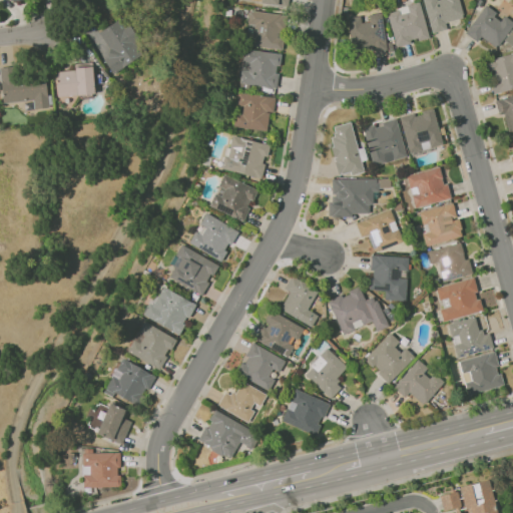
[(423,0),(431,33),(446,29),(445,22),(463,18),(458,0),(423,0)]
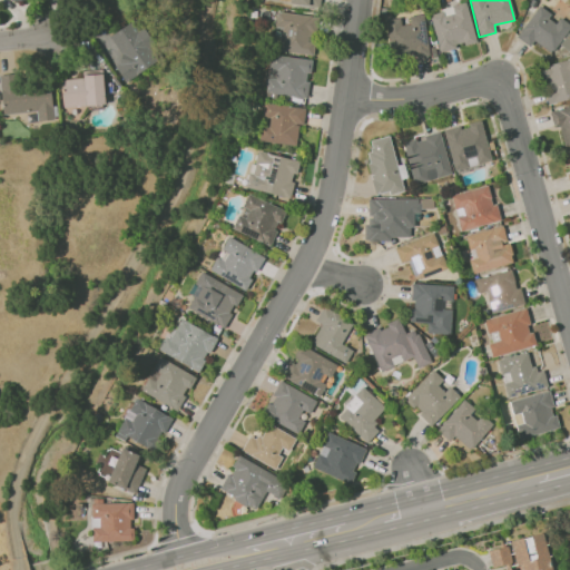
[(440,52),(477,41),(465,2),(428,13),(440,52)]
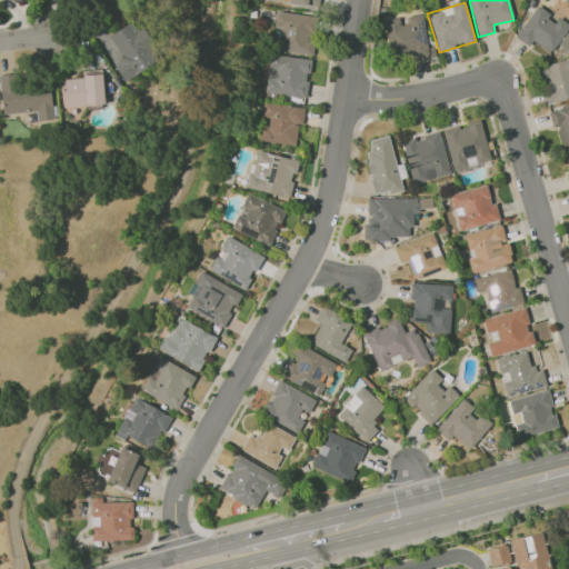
[(568,51),(568,49),(568,32),(567,32),(568,29),(568,25),(558,17),(556,19),(537,6),(516,37),(529,46),(532,41),(550,53),(557,43),(568,51)]
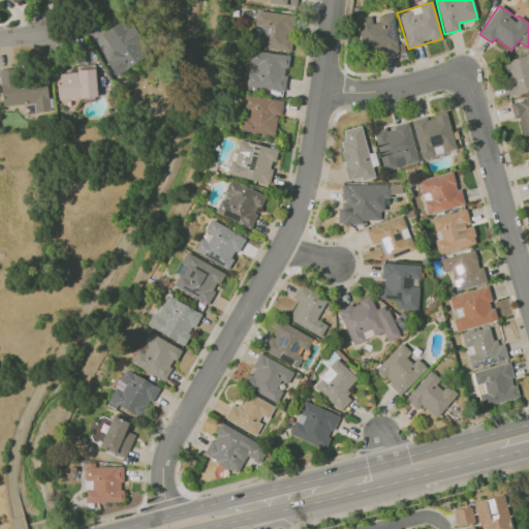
[(255,24),(262,25),(258,47),(289,52),(296,16),(257,10),(255,24)]
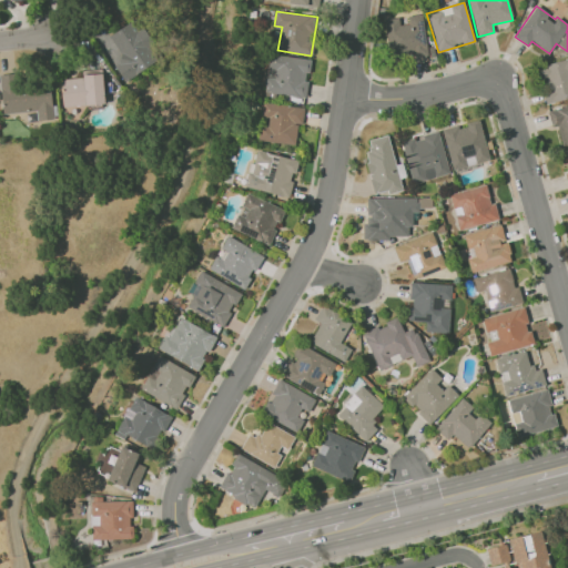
[(427,53),(423,14),(407,16),(408,23),(399,24),(398,18),(384,19),(388,58),(427,53)]
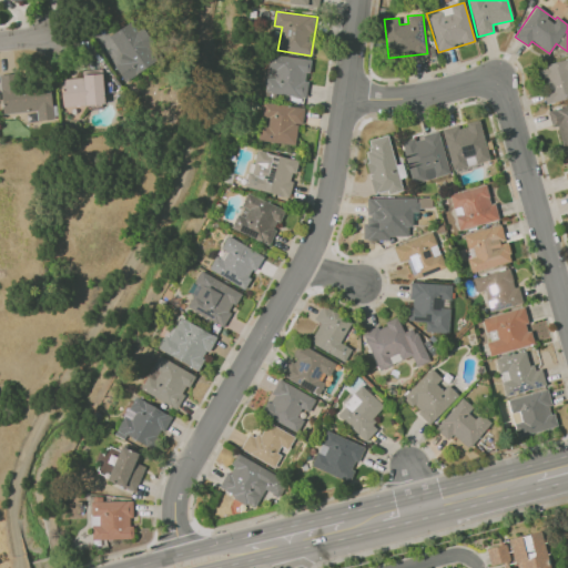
[(122,61),(115,64),(122,80),(159,62),(138,20),(109,33),(122,61)]
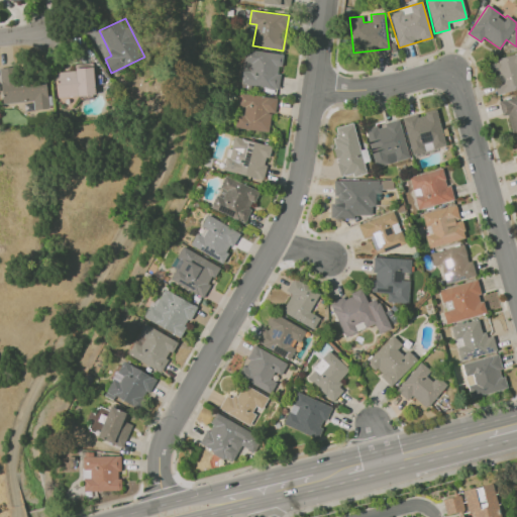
[(278,88),(280,66),(282,66),(283,53),(243,50),(241,86),(278,88)]
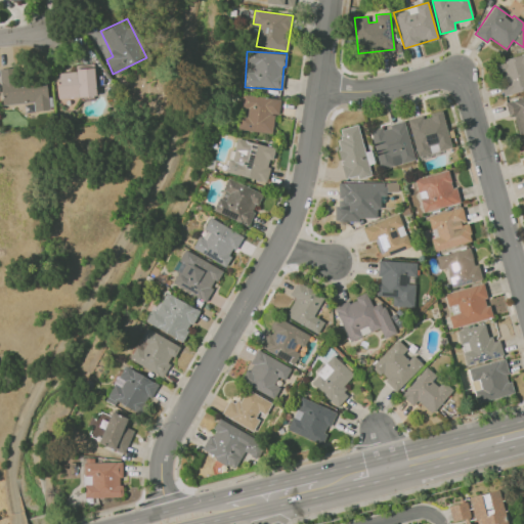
[(523,53),(495,61),(505,95),(523,90),(523,53)]
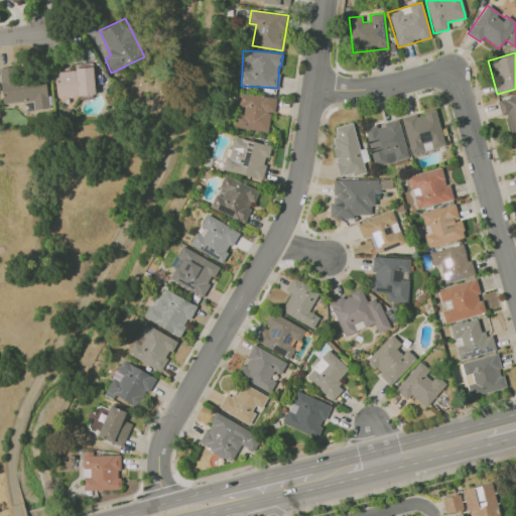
[(75,70),(54,73),(57,99),(96,94),(92,61),(74,63),(75,70)]
